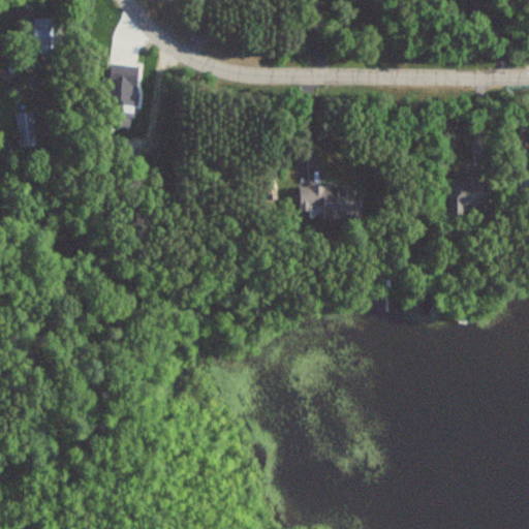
[(23,37),(23,56),(60,55),(60,19),(32,20),(32,37),(23,37)]
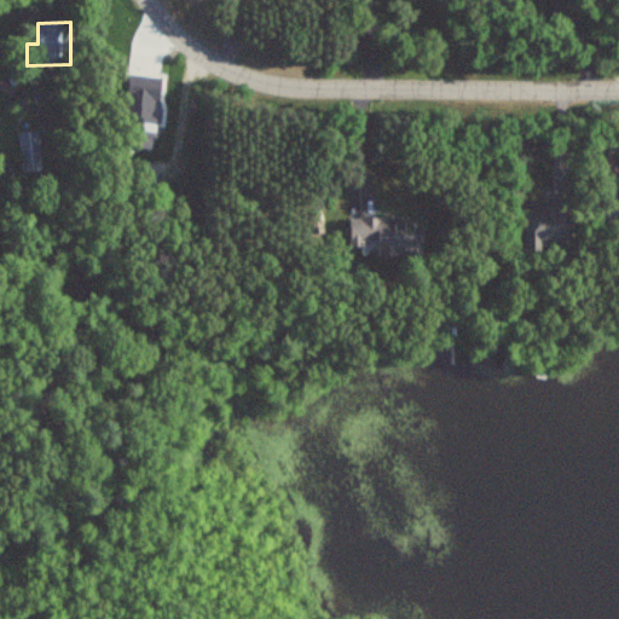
[(16,131),(38,128),(41,168),(21,169),(16,131)]
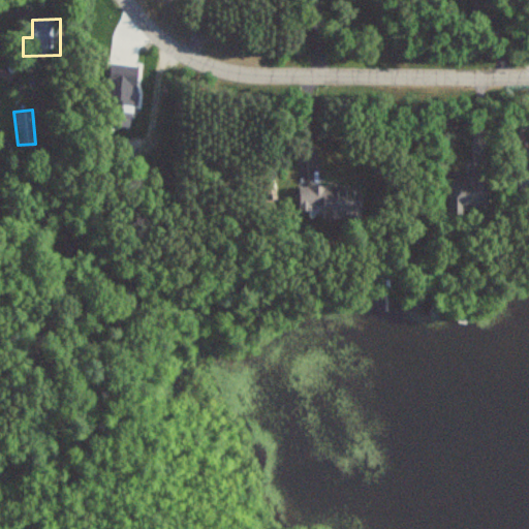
[(469,165),(469,179),(446,179),(446,215),(462,215),(462,211),(486,210),(486,165),(469,165)]
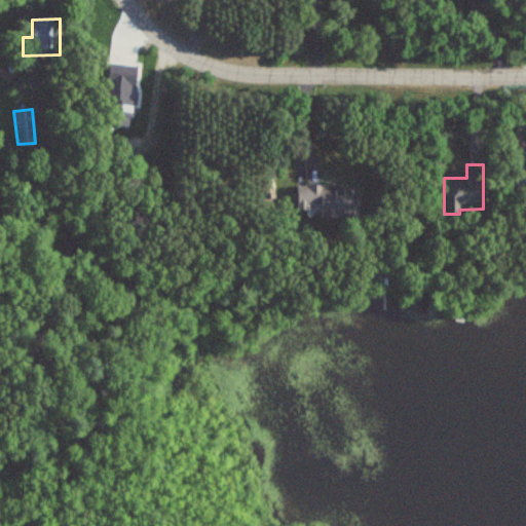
[(357,214),(357,185),(296,185),(296,214),(357,214)]
